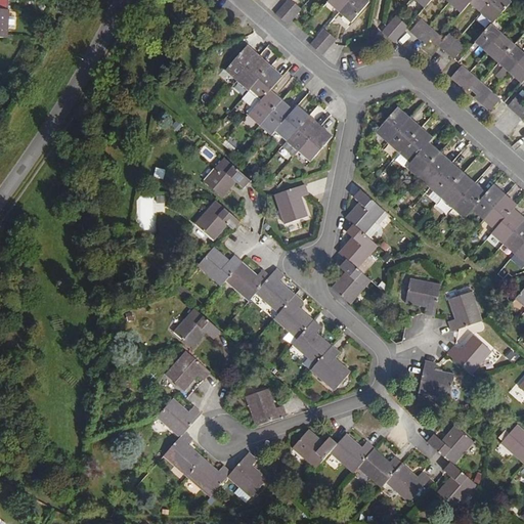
[(288,25),(301,9),(290,0),(289,0),(275,14),(288,25)]
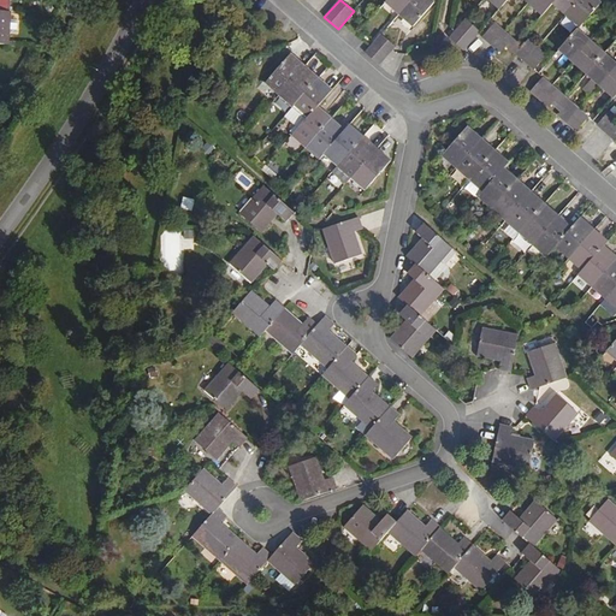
[(386,0),(384,3),(413,28),(434,3),(432,0),(386,0)]
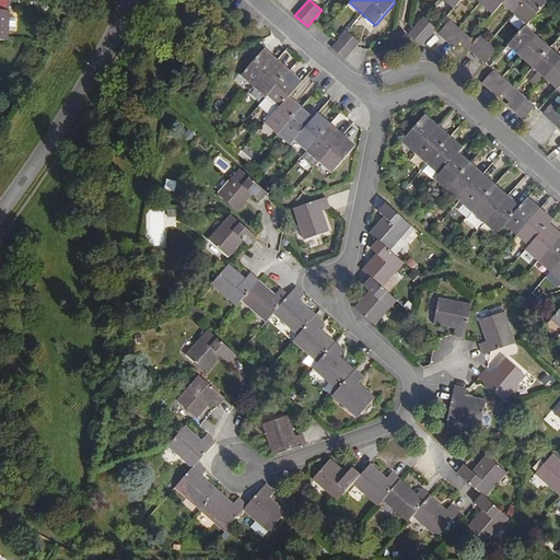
[(444,0),(454,9),(462,0),(478,0),(494,14),(503,4),(527,25),(547,3),(543,0),(444,0)]
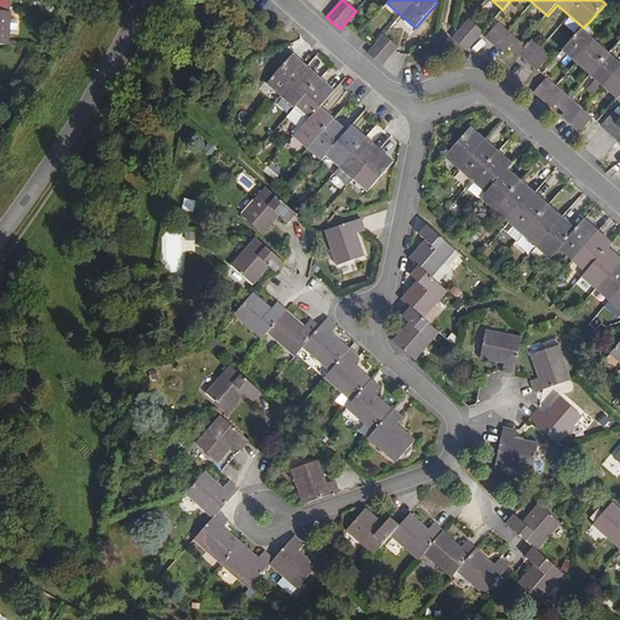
[(18,19),(9,19),(7,33),(17,33),(18,19)]
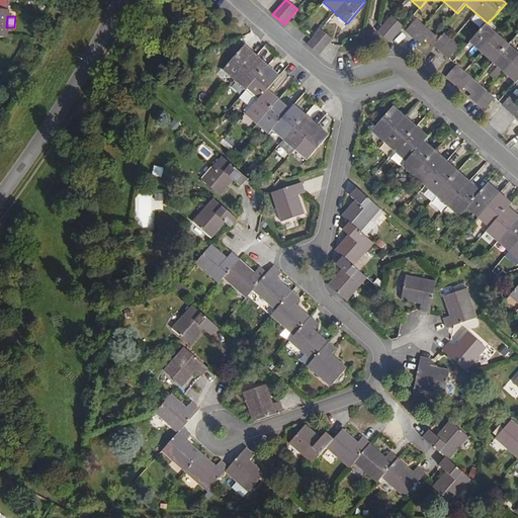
[(405,27),(393,17),(386,24),(398,34),(405,27)]
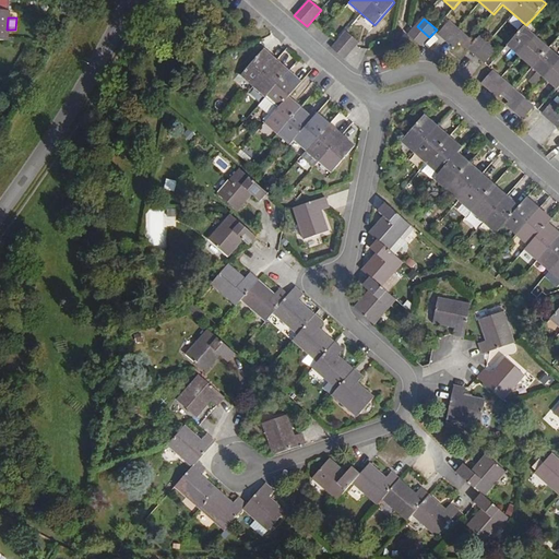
[(479,37),(475,42),(466,35),(465,36),(449,22),(438,34),(454,49),(460,42),(486,63),(496,51),(479,37)]
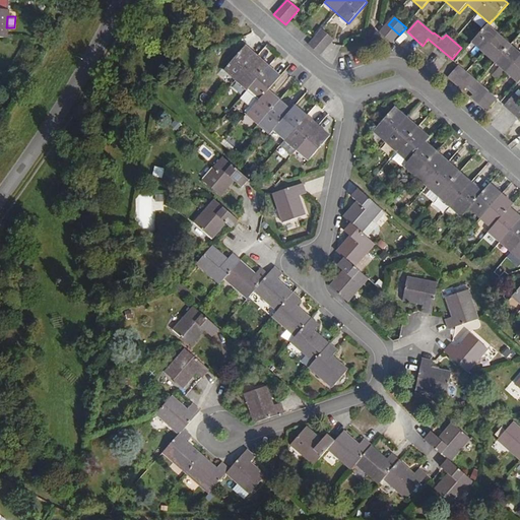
[(392,43),(399,35),(388,24),(385,27),(381,33),(392,43)]
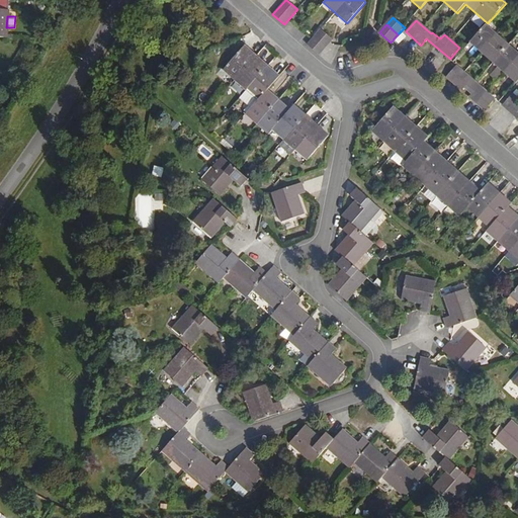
[(470,42),(505,73),(516,83),(517,80),(517,54),(486,25),(470,42)]
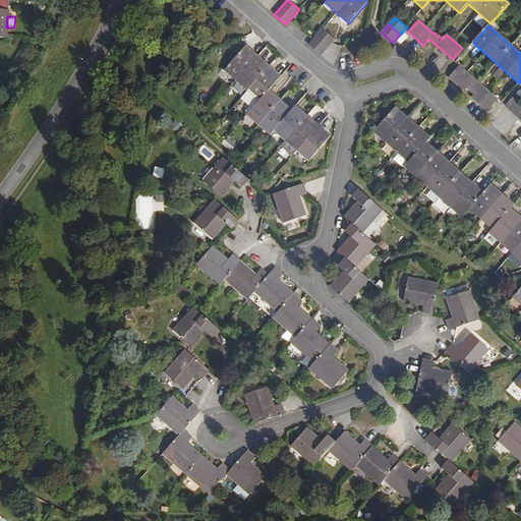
[(321,55),(334,41),(322,30),(308,45),(321,55)]
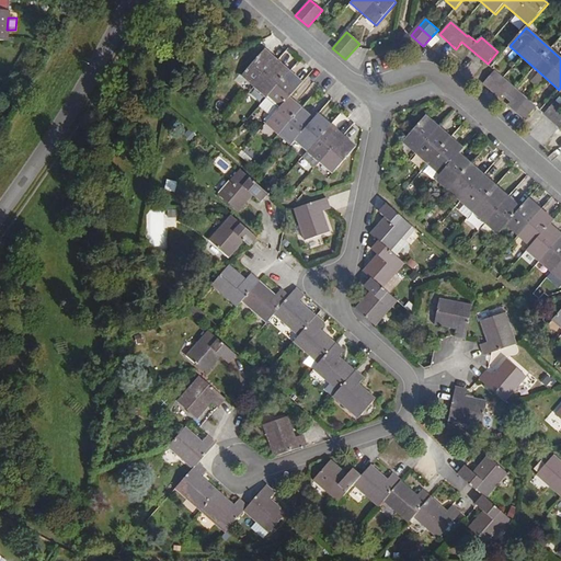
[(267,124),(279,134),(292,146),(296,140),(309,150),(320,162),(333,172),(356,147),(319,114),(315,118),(290,98),(304,83),(266,50),(243,76),(268,98),(262,105),(272,114),(267,121),(268,122),(267,124)]
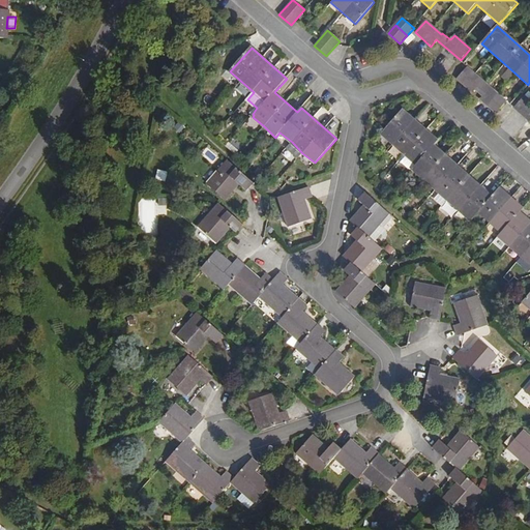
[(507,101),(467,67),(455,79),(472,93),(475,90),(477,88),(486,94),(482,96),(480,99),(496,113),(507,101)]
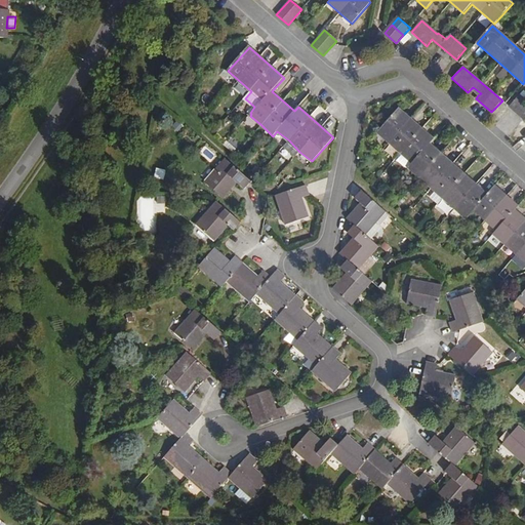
[(497,76),(505,82),(512,74),(505,68),(497,76)]
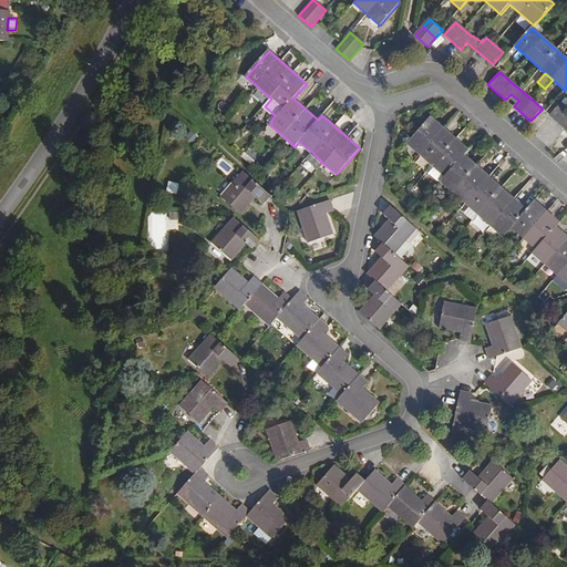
[(511,94),(508,96),(516,103),(519,101),(511,94)]
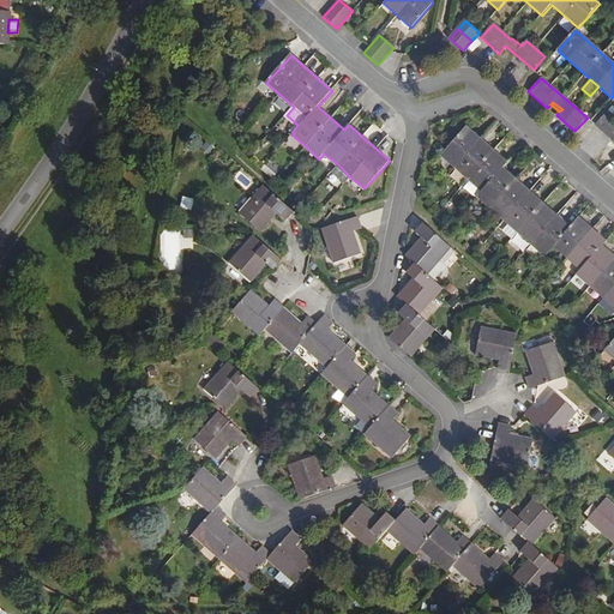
[(596,125),(613,142),(613,140),(613,115),(608,110),(596,125)]
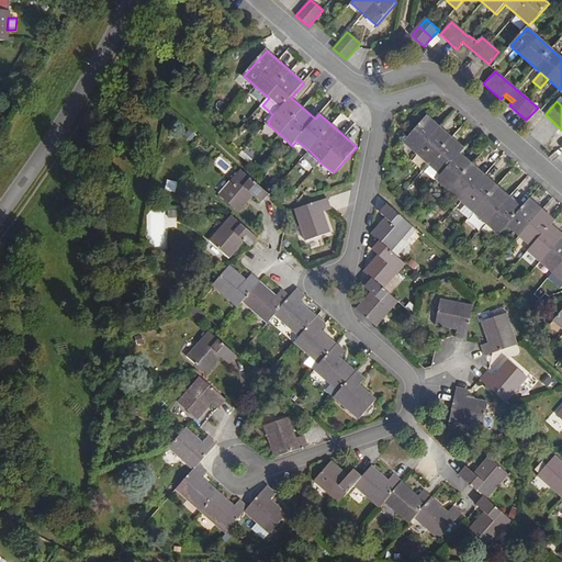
[(437,180),(449,191),(498,234),(506,225),(530,247),(527,251),(561,281),(561,235),(550,225),(554,221),(529,199),(521,208),(460,154),(464,149),(427,116),(404,143),(430,166),(441,176),(437,180)]
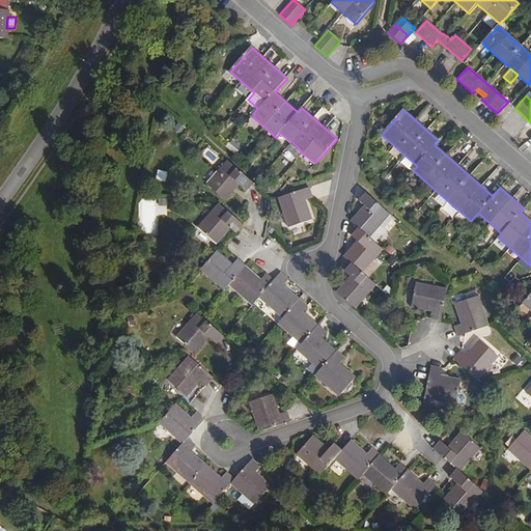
[(182,127),(176,121),(171,127),(177,132),(182,127)]
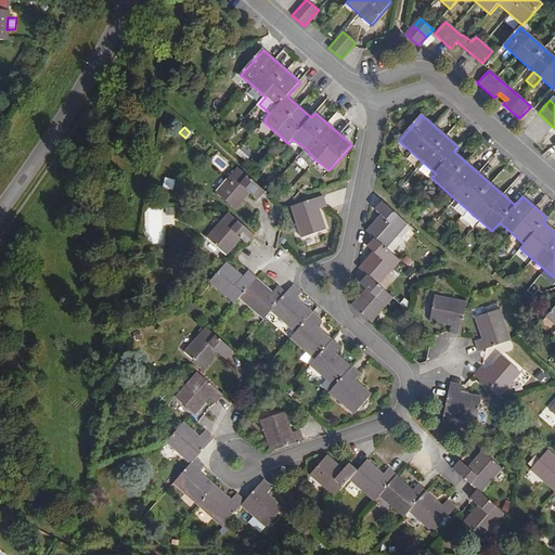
[(317,160),(306,149),(301,154),(312,165),(317,160)]
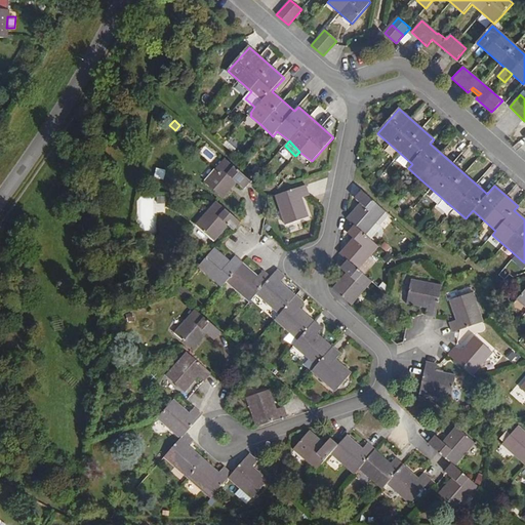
[(412,164),(402,155),(397,161),(407,169),(408,168),(412,164)]
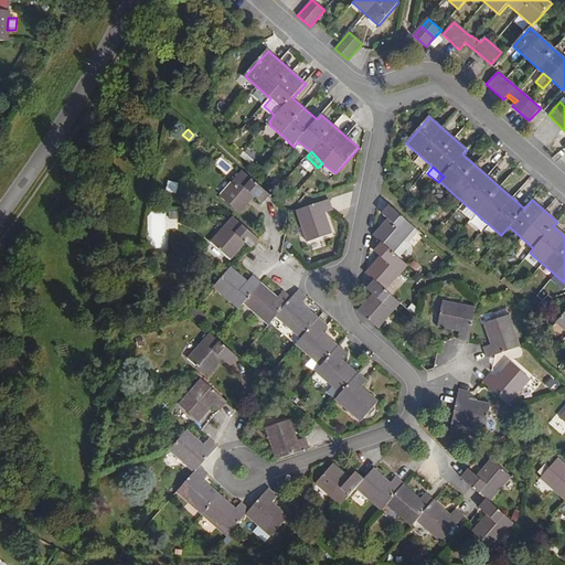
[(273,195),(244,170),(223,195),(243,213),(257,198),(265,204),(273,195)]
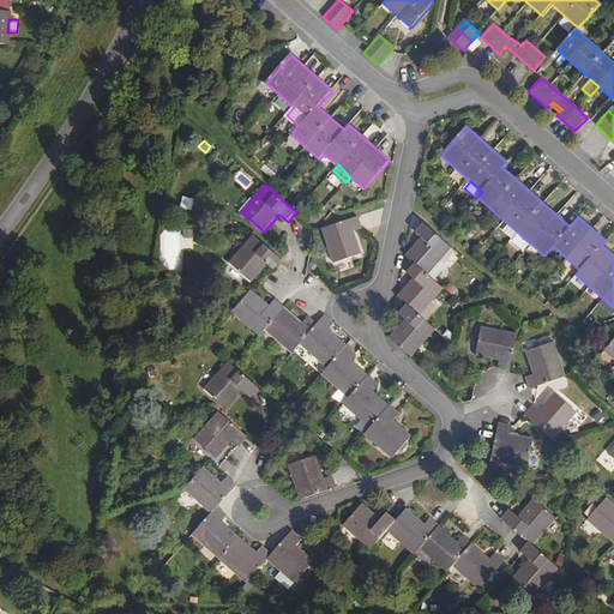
[(362,253),(355,229),(362,227),(357,216),(323,227),(335,262),(362,253)]
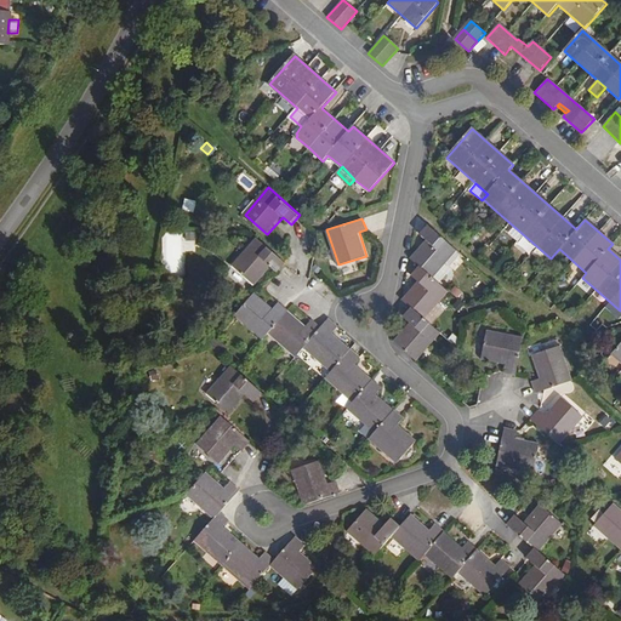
[(403,298),(412,307),(404,315),(411,323),(396,341),(417,362),(443,334),(426,319),(450,291),(432,277),(455,249),(427,224),(420,233),(426,239),(410,257),(420,266),(412,275),(419,281),(403,298)]
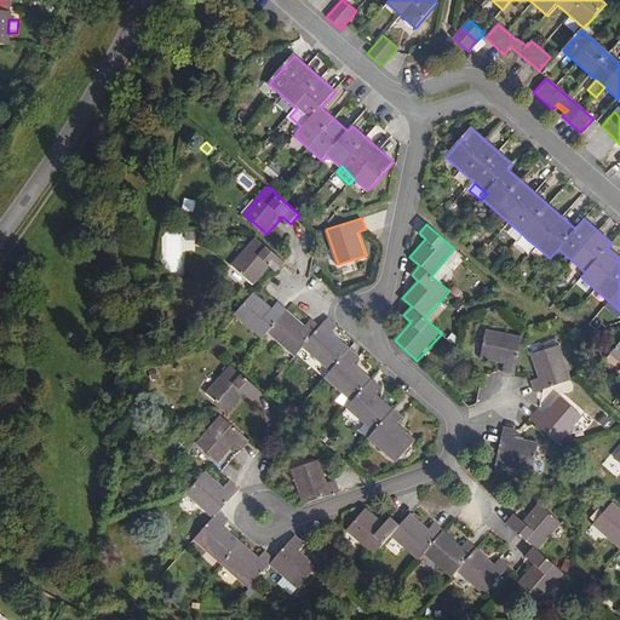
[(283,263),(256,237),(231,264),(254,283),(269,265),(276,271),(283,263)]
